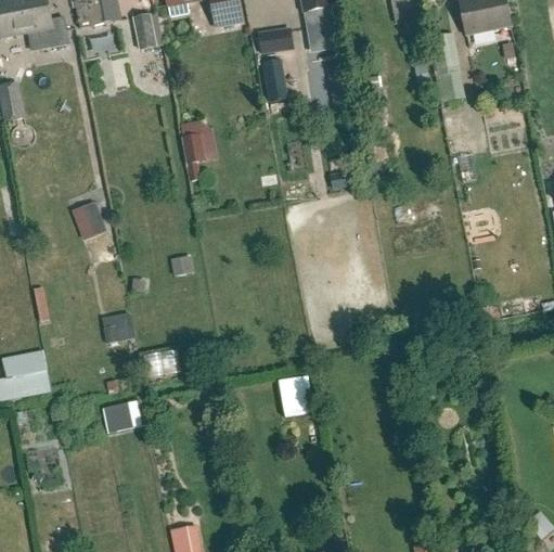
[(51,20),(47,0),(0,0),(0,37),(27,33),(31,51),(68,43),(64,16),(51,20)]
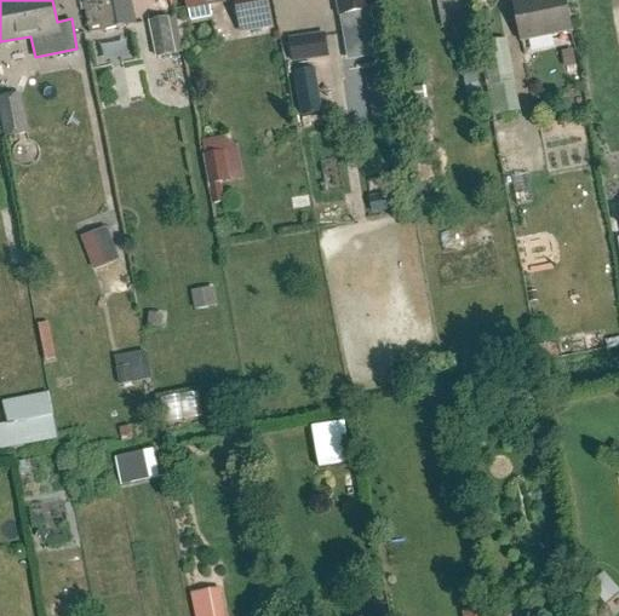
[(135,22),(130,0),(84,0),(86,9),(84,9),(89,32),(135,22)]
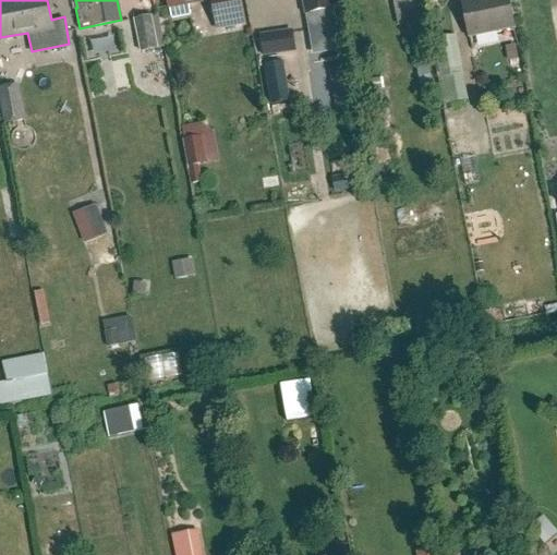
[(167,0),(170,16),(190,13),(188,2),(200,0),(212,0),(218,27),(242,22),(238,0),(167,0)]
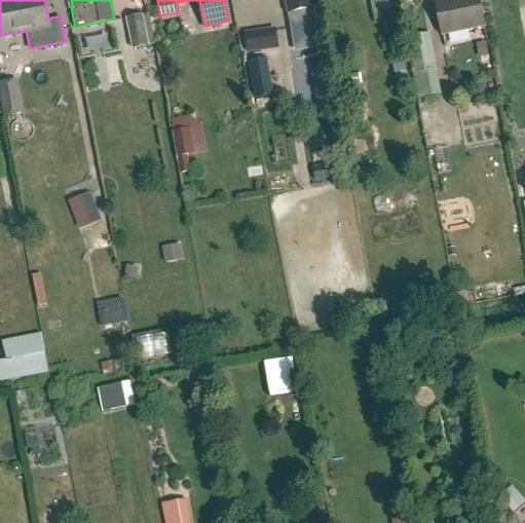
[(286,0),(293,37),(317,33),(311,0),(286,0)]
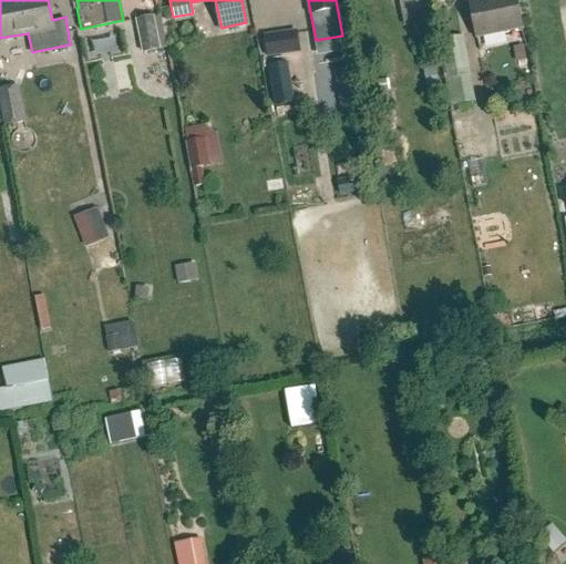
[(399,0),(401,12),(431,7),(430,0),(399,0)]
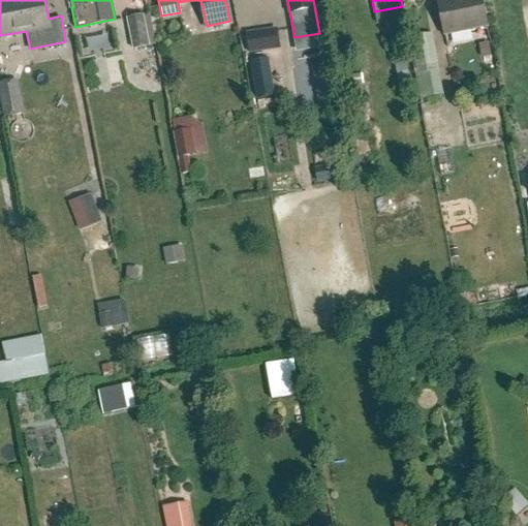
[(441,34),(487,25),(483,0),(435,0),(441,34)]
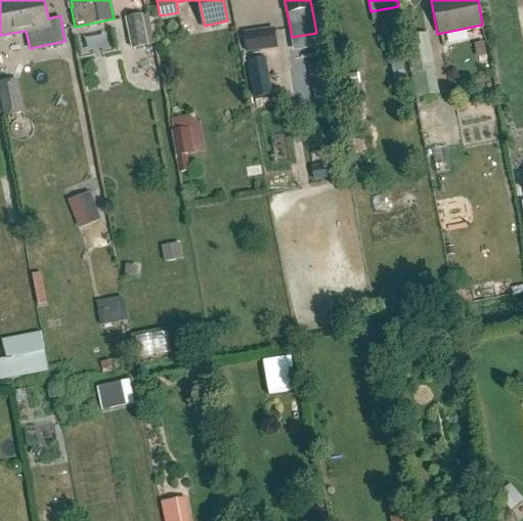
[(130,47),(146,43),(140,12),(123,16),(130,47)]
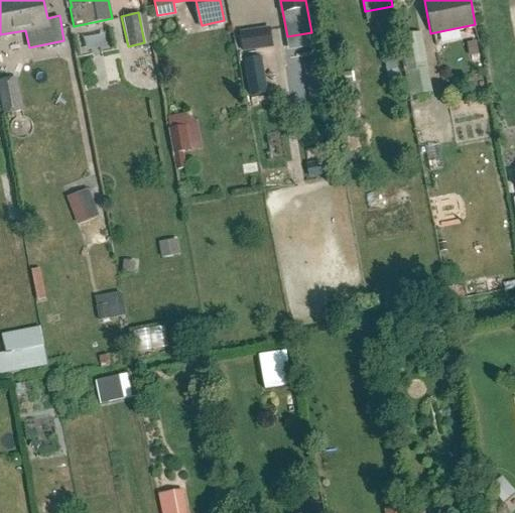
[(242,50),(272,45),(269,24),(239,29),(242,50)]
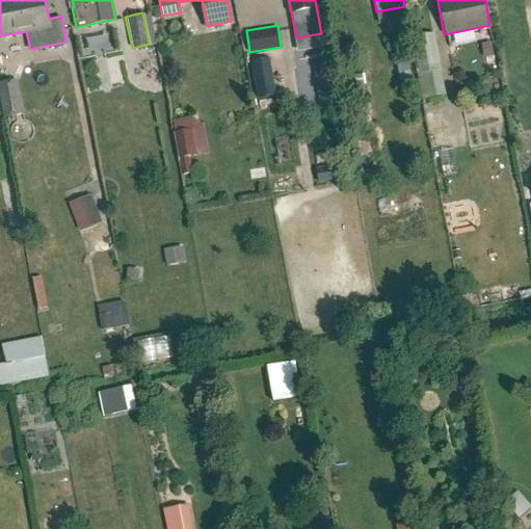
[(439,68),(432,31),(409,35),(416,72),(419,97),(446,93),(443,68),(439,68)]
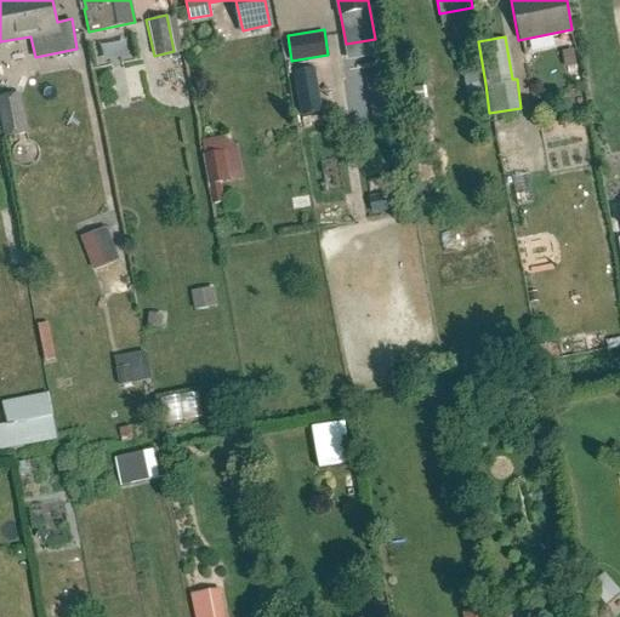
[(575,63),(572,45),(559,47),(564,66),(575,63)]
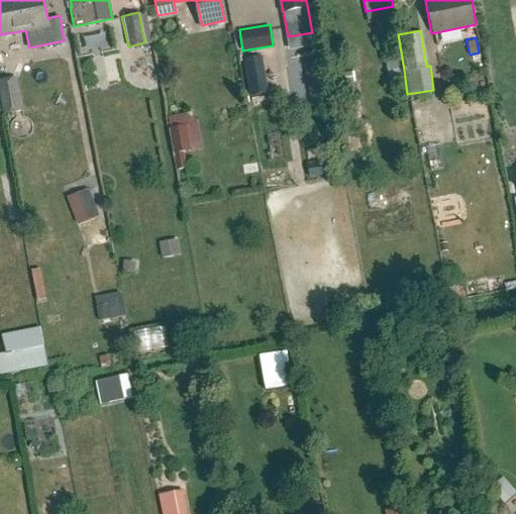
[(248,95),(267,92),(261,56),(242,59),(248,95)]
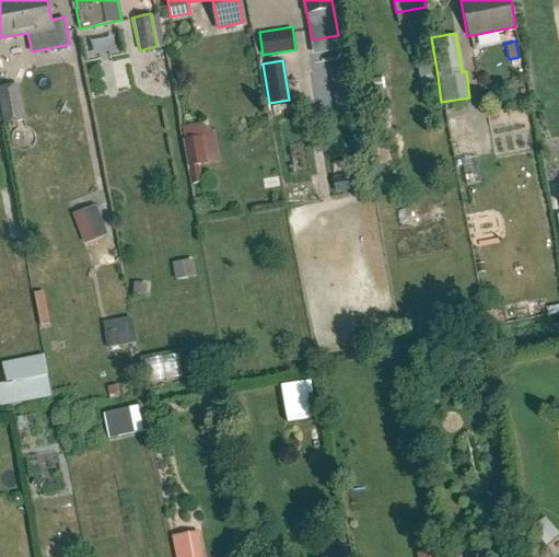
[(336,83),(347,81),(344,65),(333,66),(336,83)]
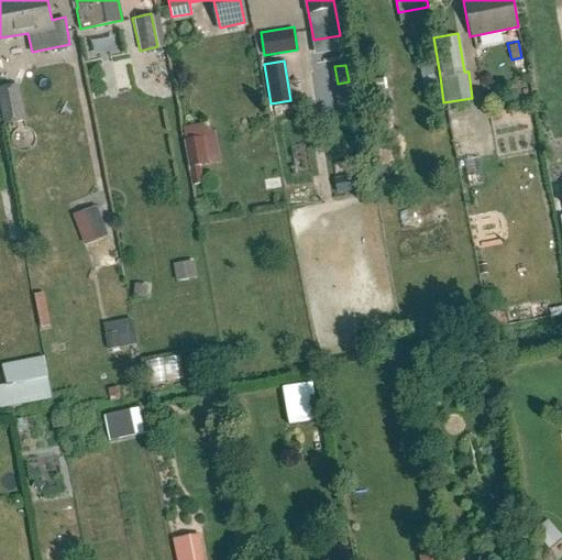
[(436,81),(432,65),(420,67),(423,84),(436,81)]
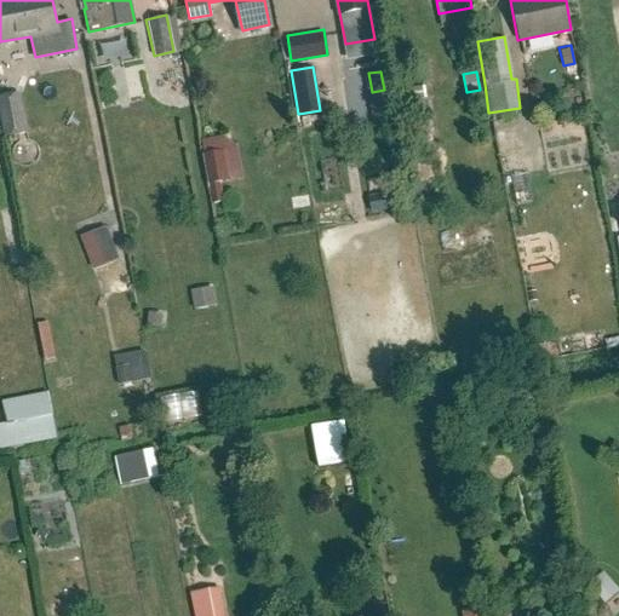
[(0,125),(3,137),(26,133),(19,93),(0,97),(0,125)]
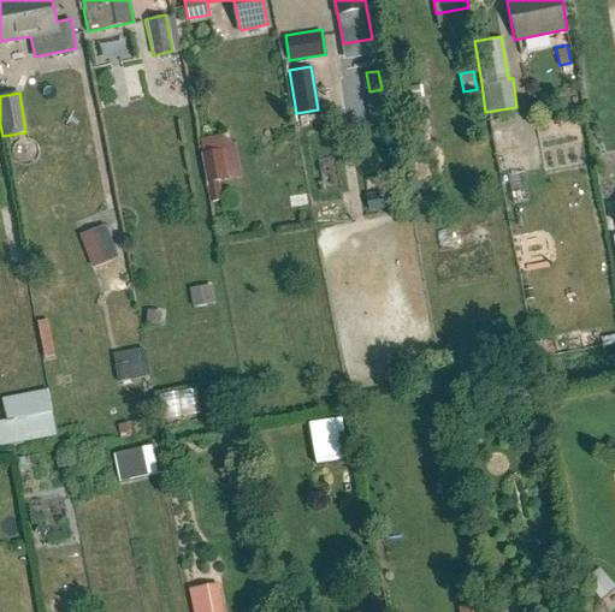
[(206,182),(228,178),(222,148),(201,152),(206,182)]
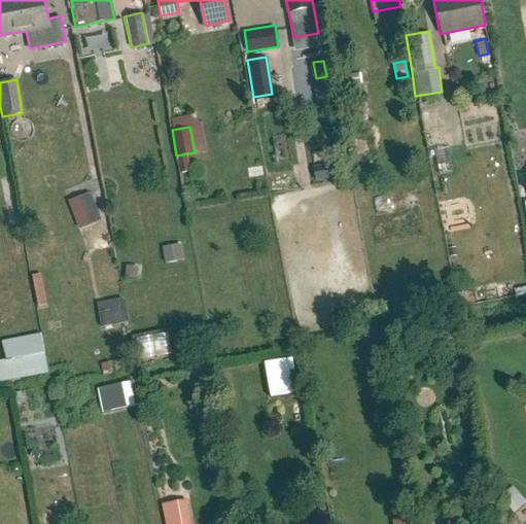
[(92,200),(71,208),(78,228),(99,219),(92,200)]
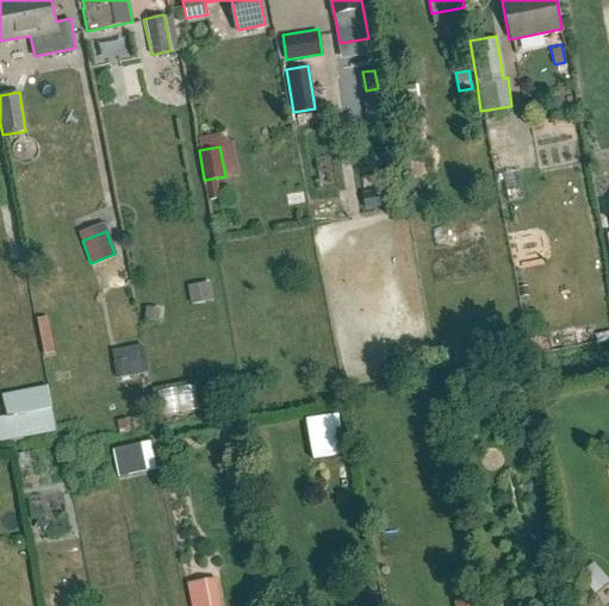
[(207,281),(187,285),(190,299),(211,295),(207,281)]
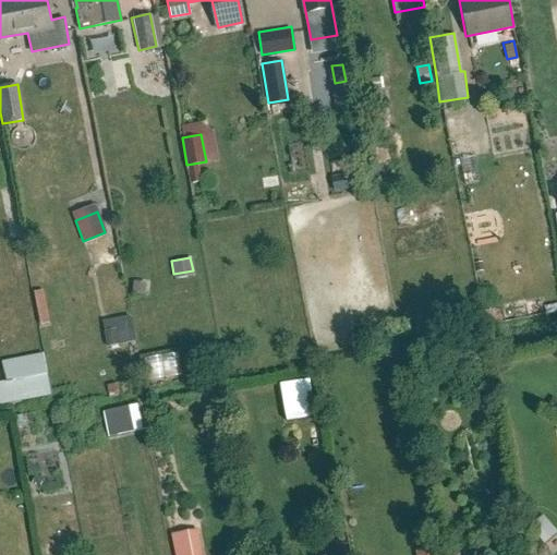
[(145,291),(146,281),(133,279),(132,290),(145,291)]
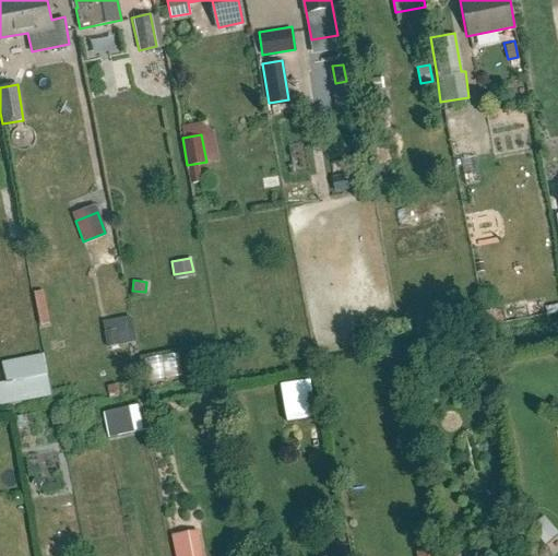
[(115,328),(105,330),(107,345),(118,343),(115,328)]
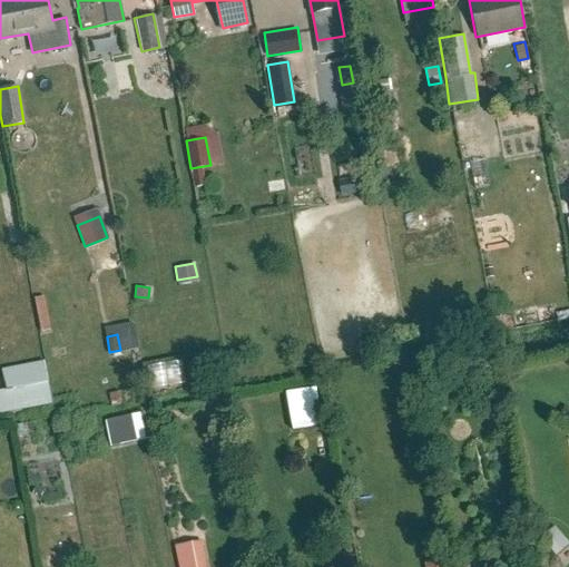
[(0,410),(50,401),(42,359),(2,367),(7,387),(0,388),(0,410)]
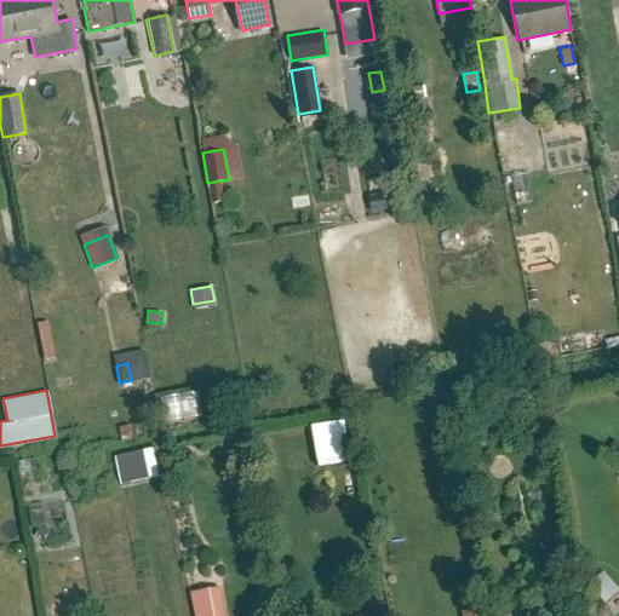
[(156,448),(114,456),(120,484),(162,476),(156,448)]
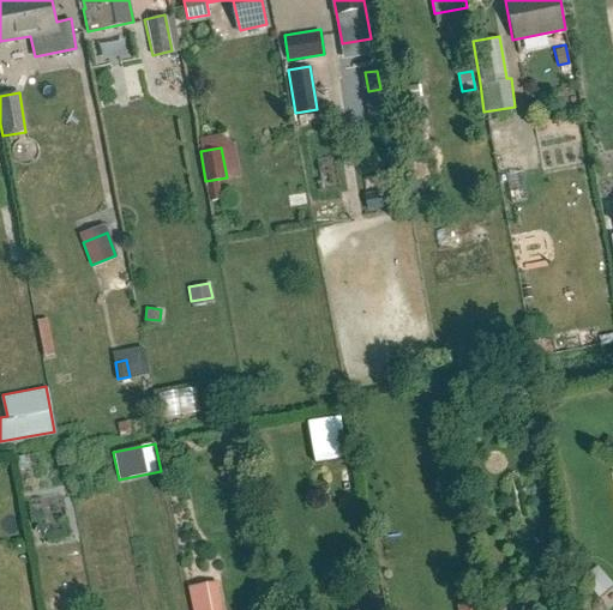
[(598,563),(582,577),(593,589),(608,575),(598,563)]
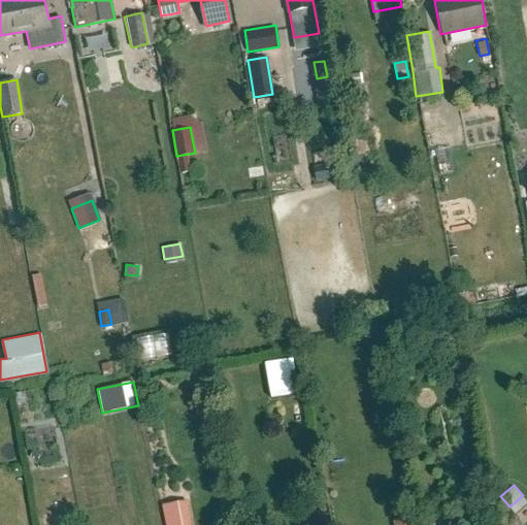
[(190,524),(188,511),(163,516),(165,524),(190,524)]
